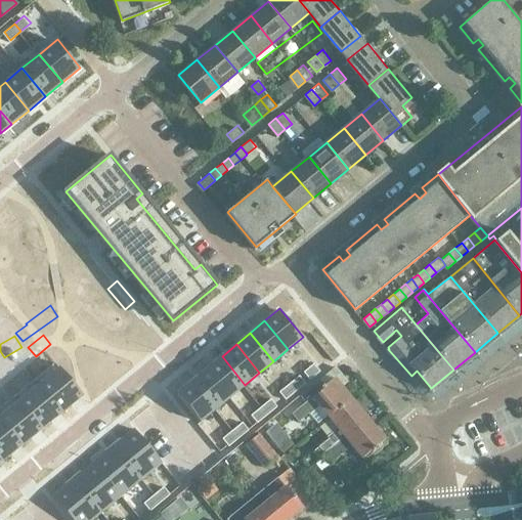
[(222,356),(208,367),(231,396),(245,385),(222,356)]
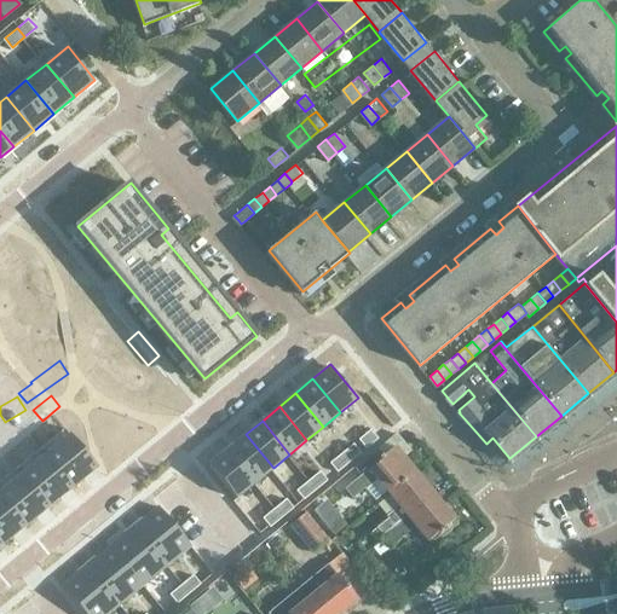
[(67,427),(41,446),(74,486),(98,465),(67,427)]
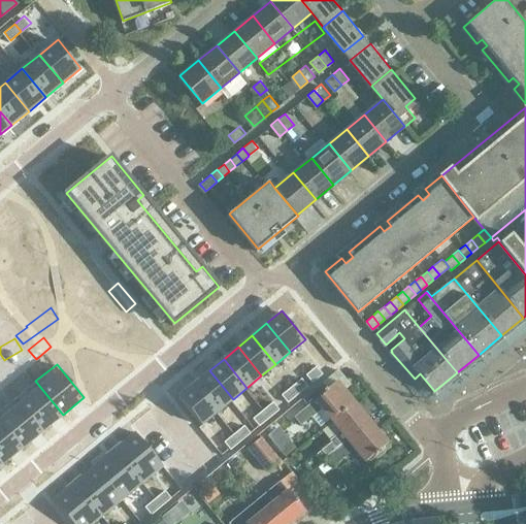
[(317,364),(306,372),(314,381),(324,372),(317,364)]
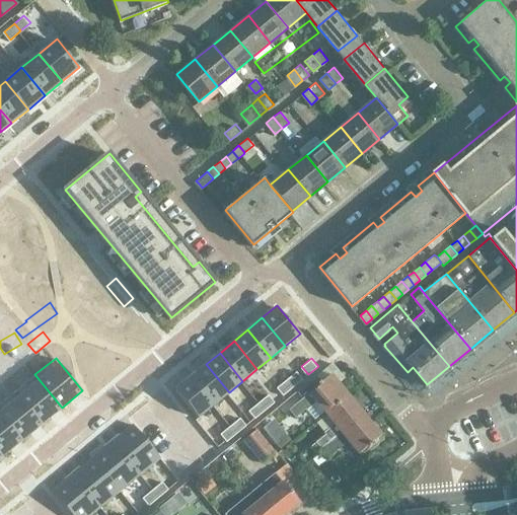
[(206,364),(192,376),(215,403),(229,392),(206,364)]
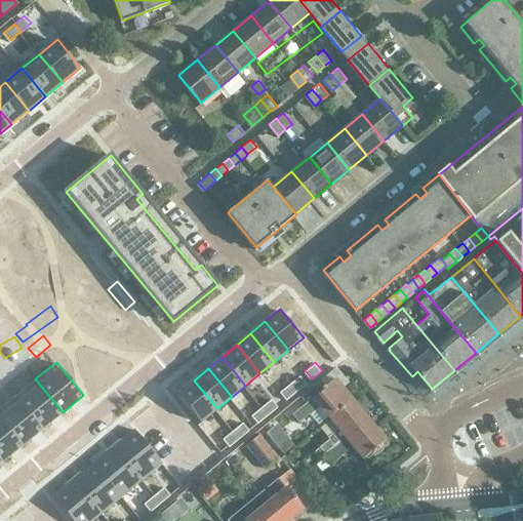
[(302,374),(291,383),(297,391),(308,383),(302,374)]
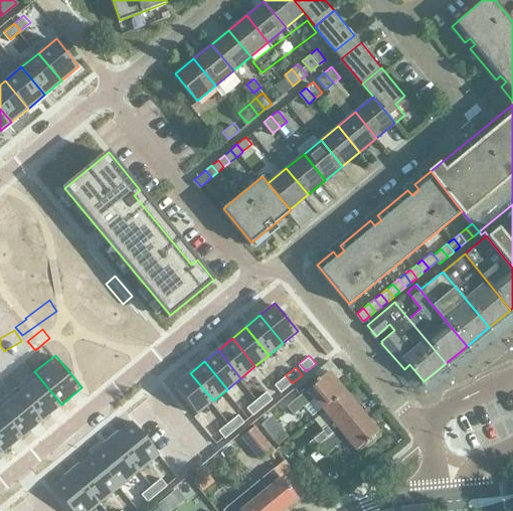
[(324,408),(347,390),(330,370),(308,388),(288,404),(294,411),(304,404),(305,405),(315,397),(324,408)]
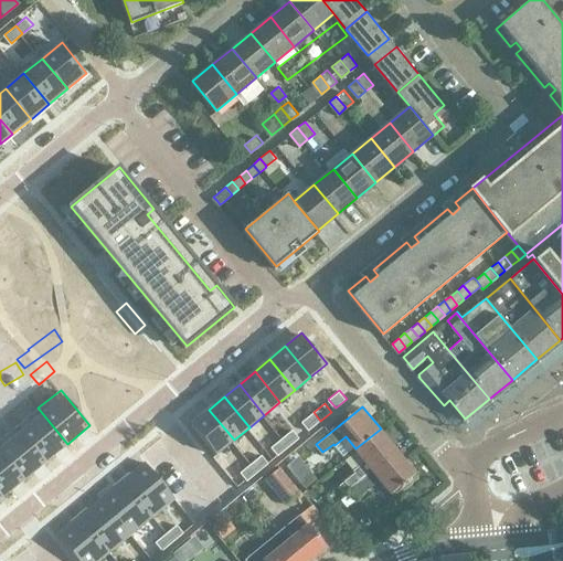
[(38,408),(17,425),(46,462),(67,444),(38,408)]
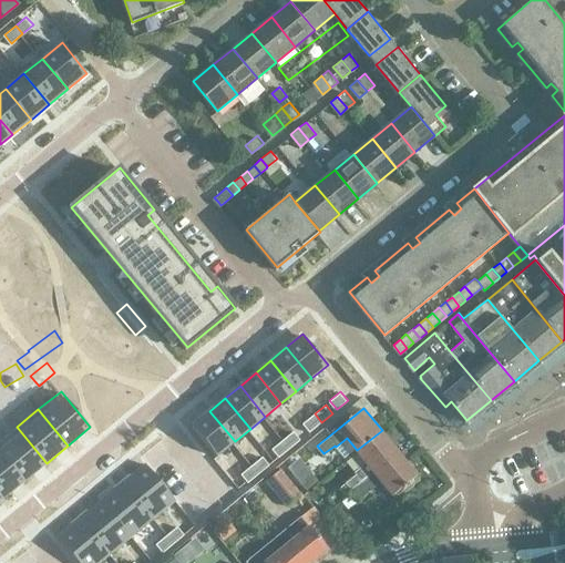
[(209,411),(193,425),(218,456),(235,441),(209,411)]
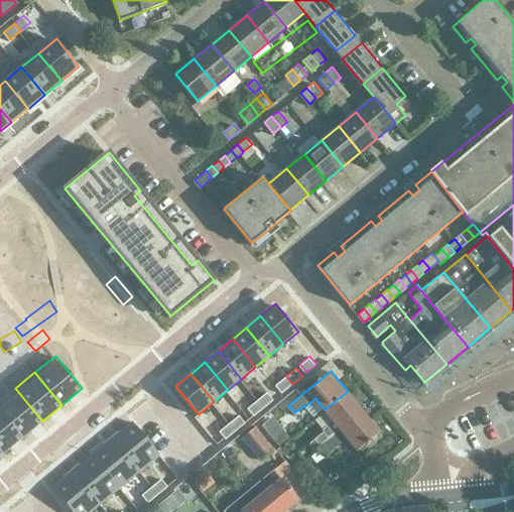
[(286,376),(276,384),(282,392),(292,384),(286,376)]
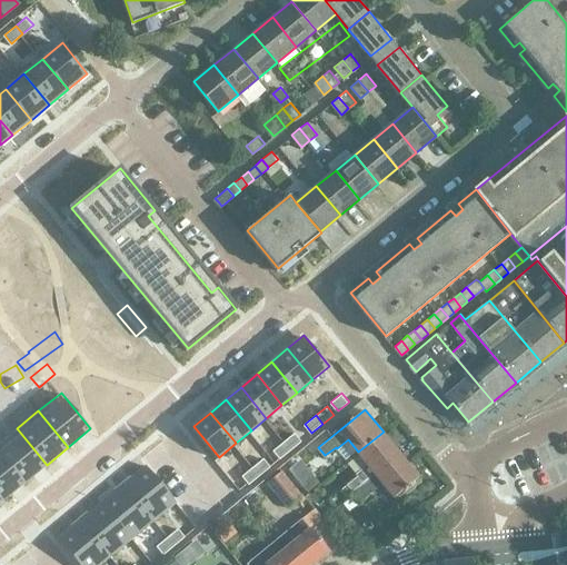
[(17,428),(0,442),(0,452),(25,483),(47,465),(17,428)]
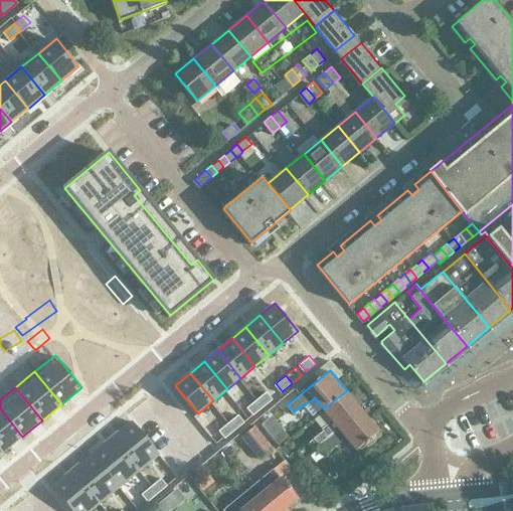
[(268,390),(258,398),(264,405),(274,397),(268,390)]
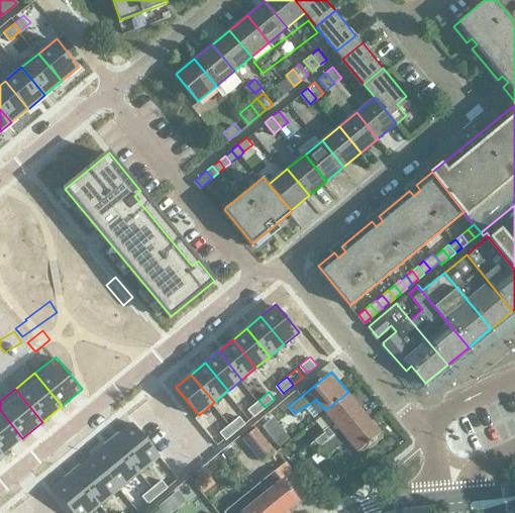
[(323,448),(366,413),(348,392),(325,410),(335,422),(309,443),(316,450),(321,445),(323,448)]
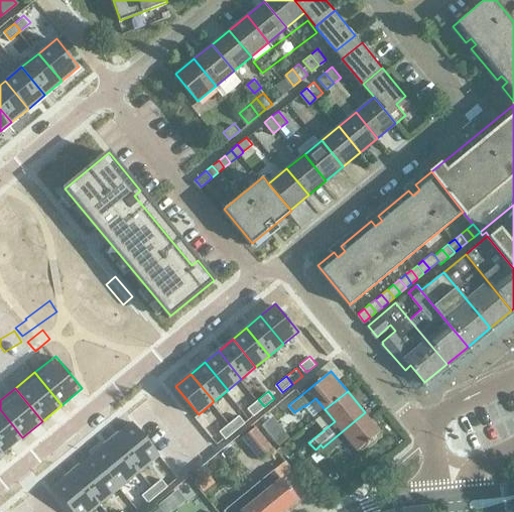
[(258,399),(248,407),(254,414),(264,406),(258,399)]
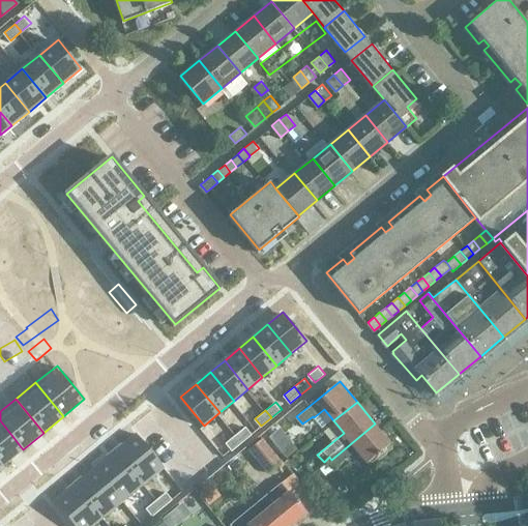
[(198,418),(188,427),(202,442),(211,435),(198,418)]
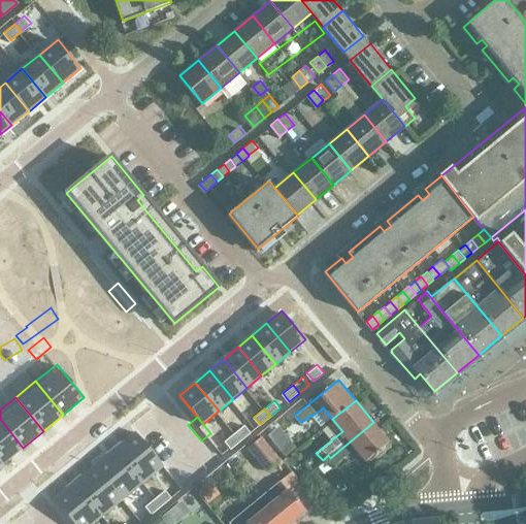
[(0,461),(2,464),(23,448),(0,419),(0,461)]
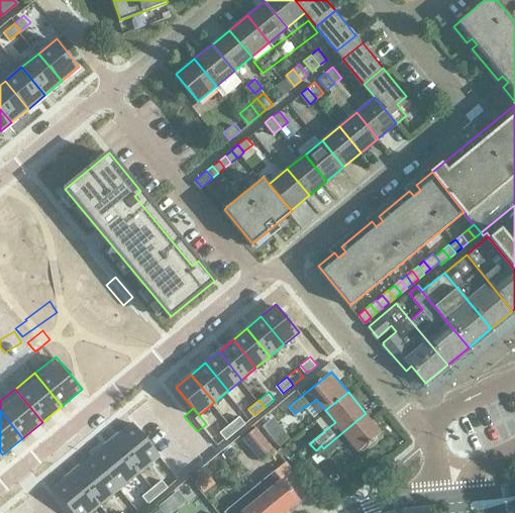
[(366,413),(323,448),(328,454),(348,437),(358,450),(381,431),(366,413)]
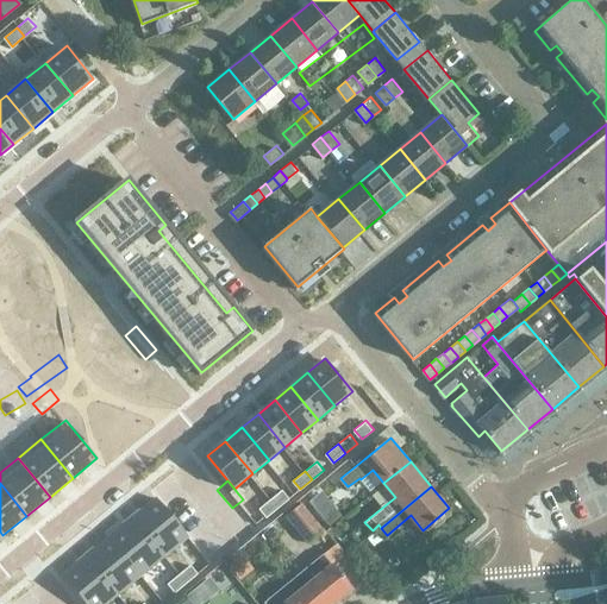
[(283,489),(271,498),(279,507),(291,497),(283,489)]
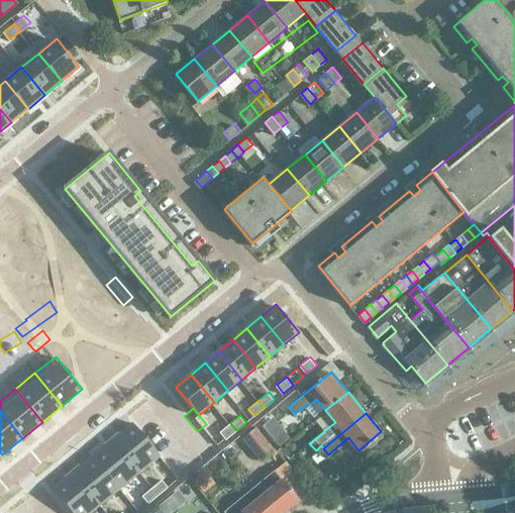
[(133,421),(113,438),(140,471),(161,454),(133,421)]
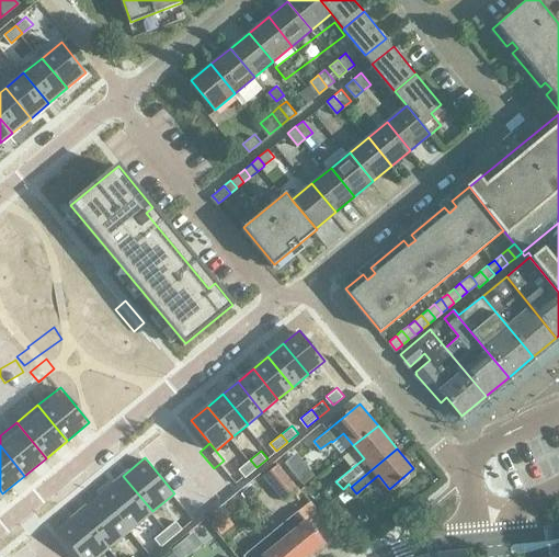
[(250,459),(239,468),(247,476),(257,467),(250,459)]
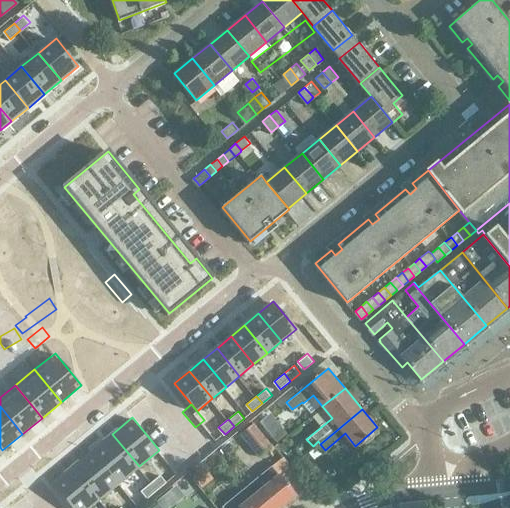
[(272,442),(254,422),(240,434),(258,454),(272,442)]
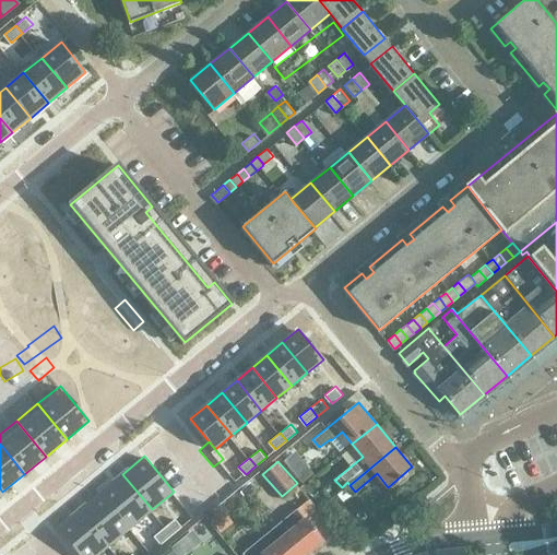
[(315,472),(308,463),(296,473),(304,482),(315,472)]
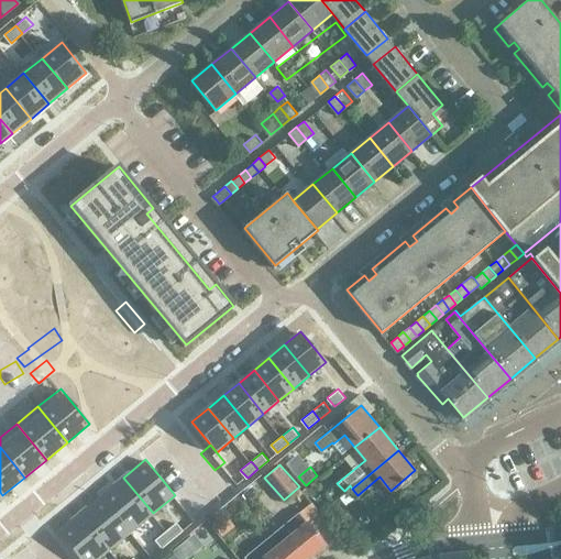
[(123,478),(101,495),(131,530),(153,513),(123,478)]
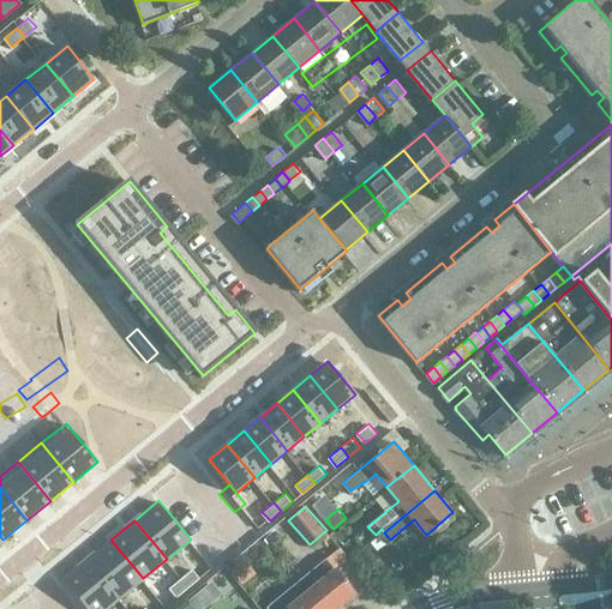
[(111,540),(88,559),(120,598),(143,578),(111,540)]
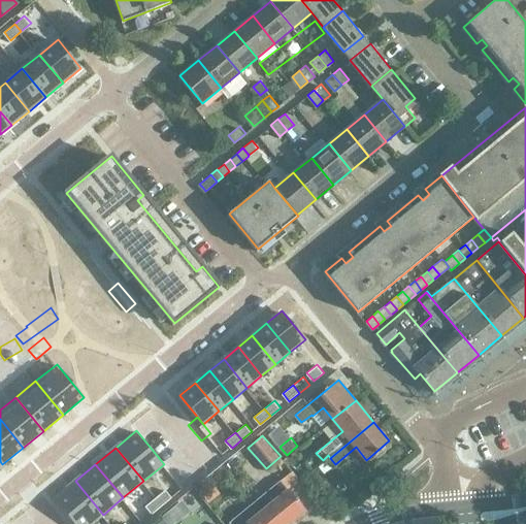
[(303,512),(305,510),(288,488),(300,478),(293,469),(260,496),(283,523),(288,523),(294,519),(299,521),(304,516),(303,512)]
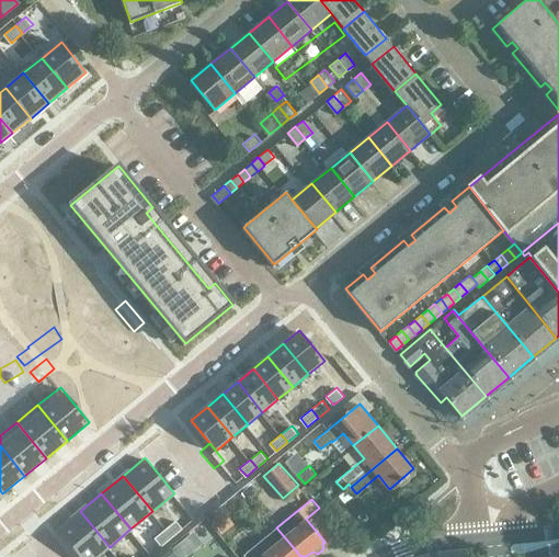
[(80,511),(58,530),(80,556),(97,556),(110,547),(80,511)]
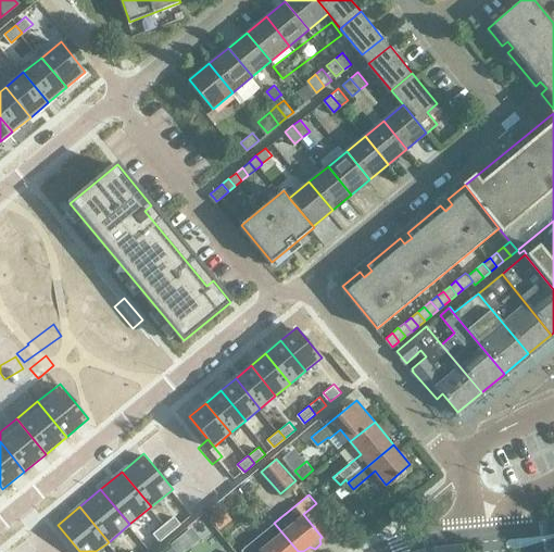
[(175,515),(164,524),(172,531),(181,523),(175,515)]
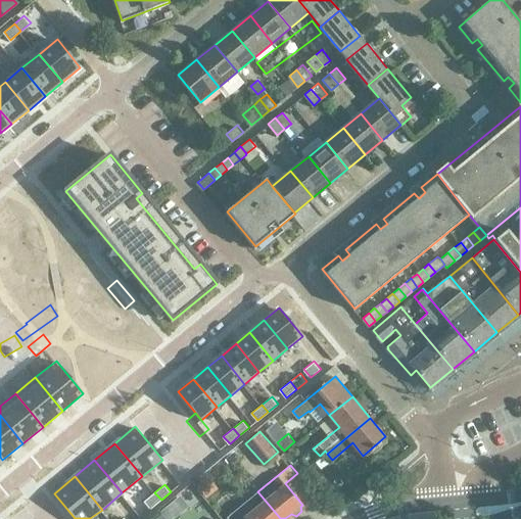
[(280,518),(257,491),(237,509),(228,516),(229,518),(280,518)]
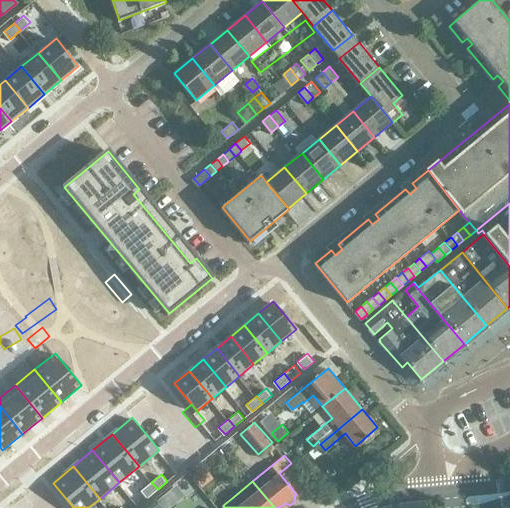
[(151,482),(142,490),(148,497),(158,489),(151,482)]
